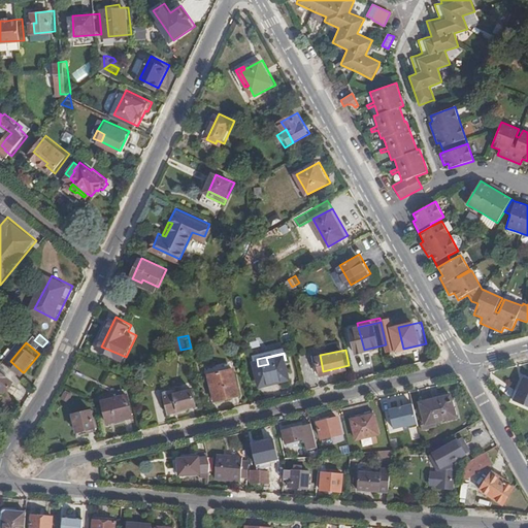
[(292,382),(286,360),(285,360),(284,354),(266,358),(268,364),(258,366),(264,388),(292,382)]
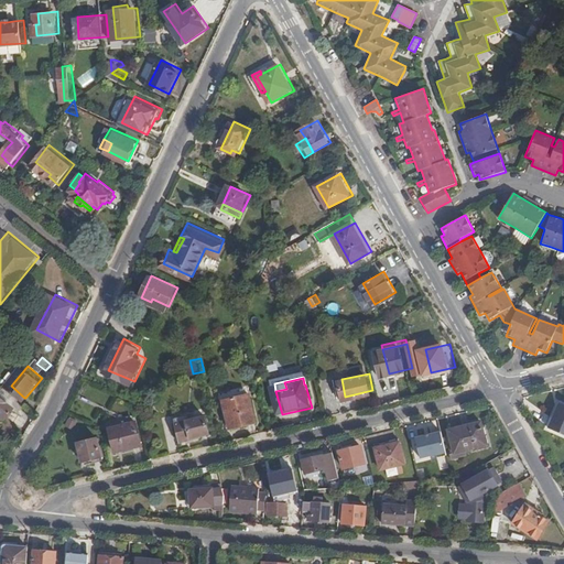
[(0,391),(0,421),(8,413),(10,414),(15,408),(13,405),(14,403),(0,391)]
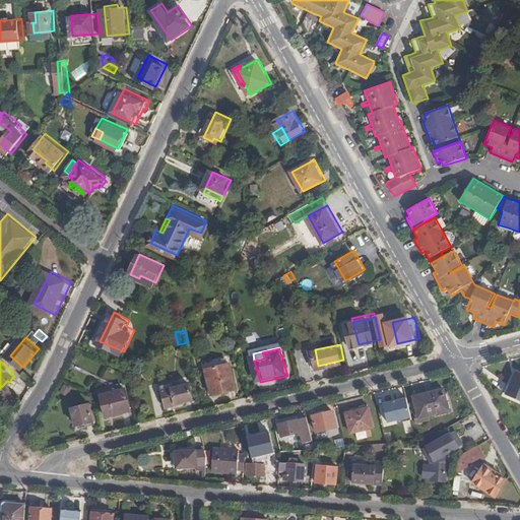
[(235,361),(210,368),(216,392),(242,387),(235,361)]
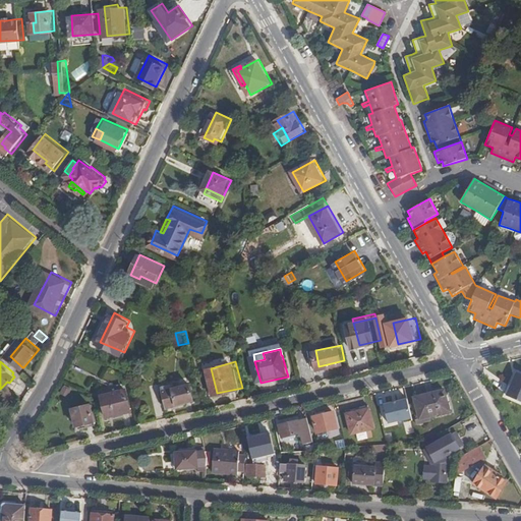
[(520,401),(520,373),(510,397),(520,401)]
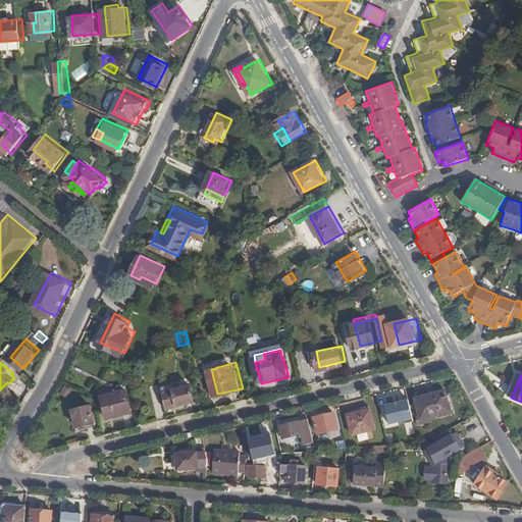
[(198,399),(193,381),(177,385),(167,387),(171,405),(198,399)]
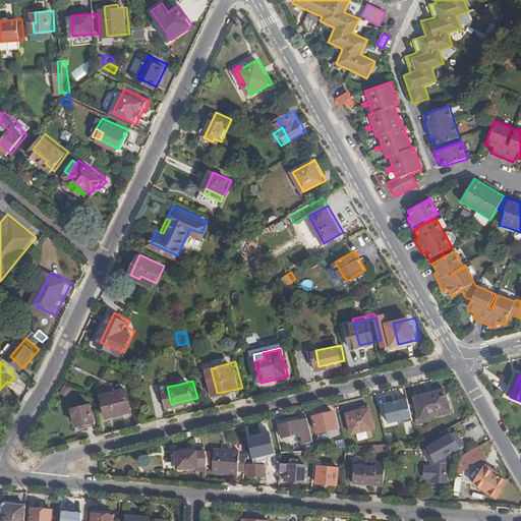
[(134,408),(129,390),(106,395),(110,414),(134,408)]
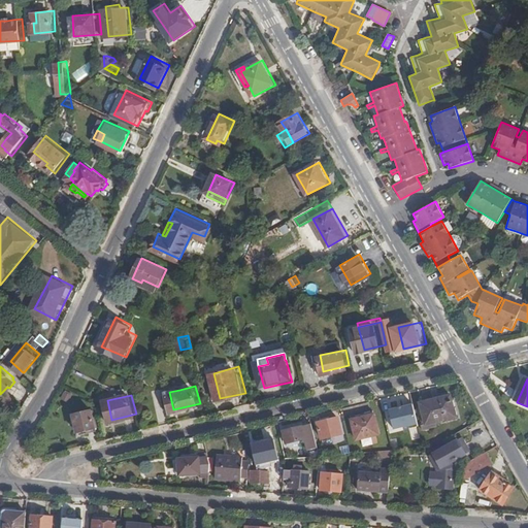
[(452,395),(422,402),(427,424),(433,422),(437,421),(457,416),(452,395)]
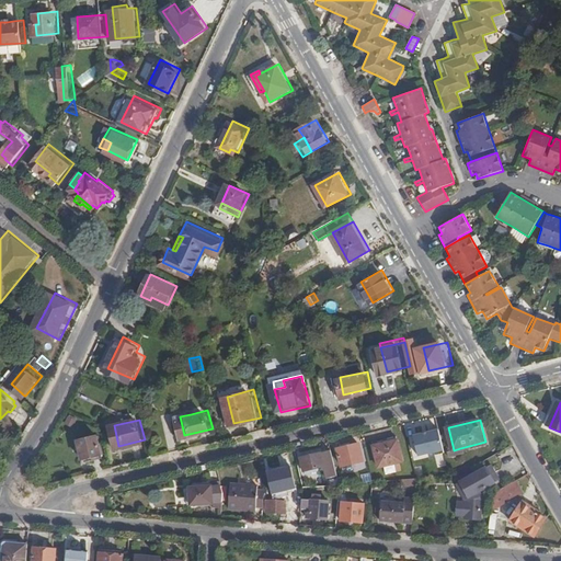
[(105,454),(100,433),(81,437),(86,456),(95,454),(96,456),(105,454)]
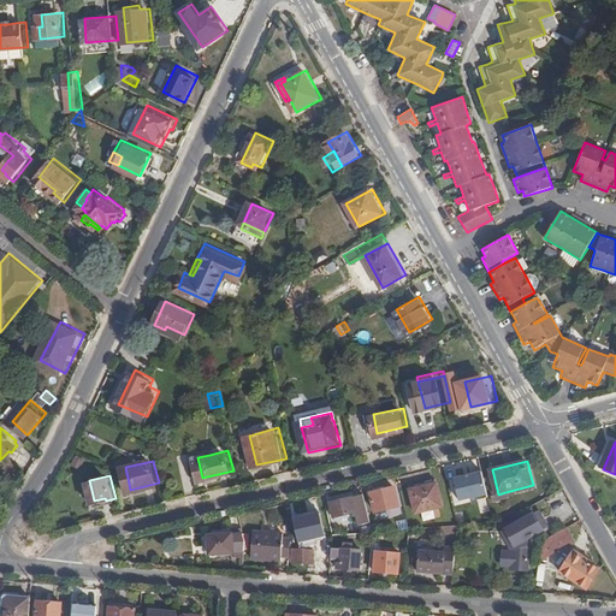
[(438,483),(412,490),(416,510),(443,504),(438,483)]
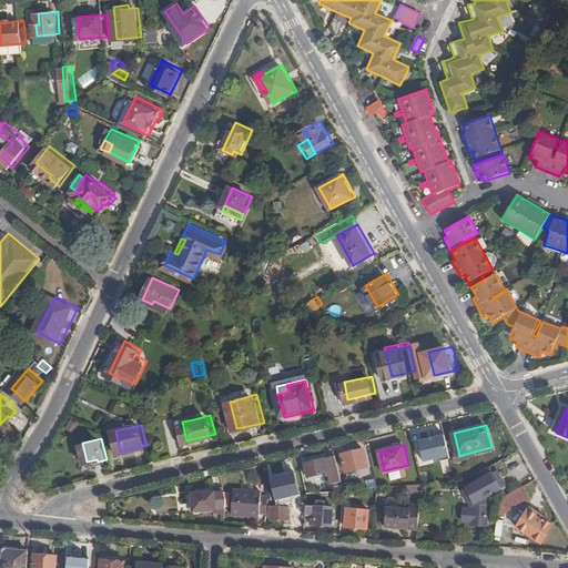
[(365,449),(345,454),(348,472),(369,466),(365,449)]
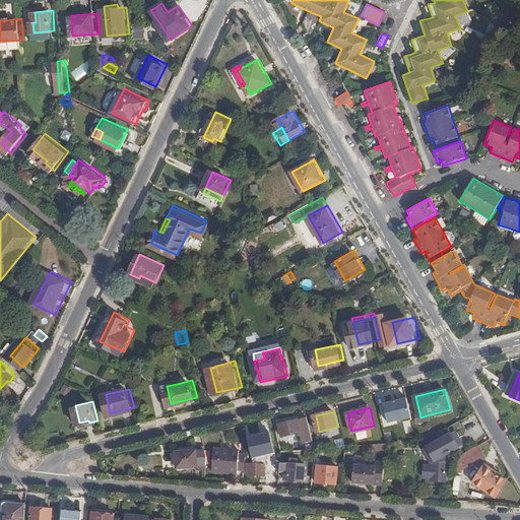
[(312,433),(309,417),(280,425),(283,438),(301,434),(303,444),(314,441),(312,433)]
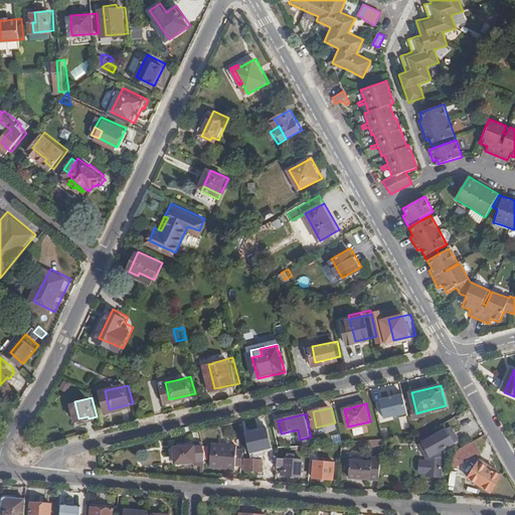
[(382,428),(384,439),(391,439),(388,426),(382,428)]
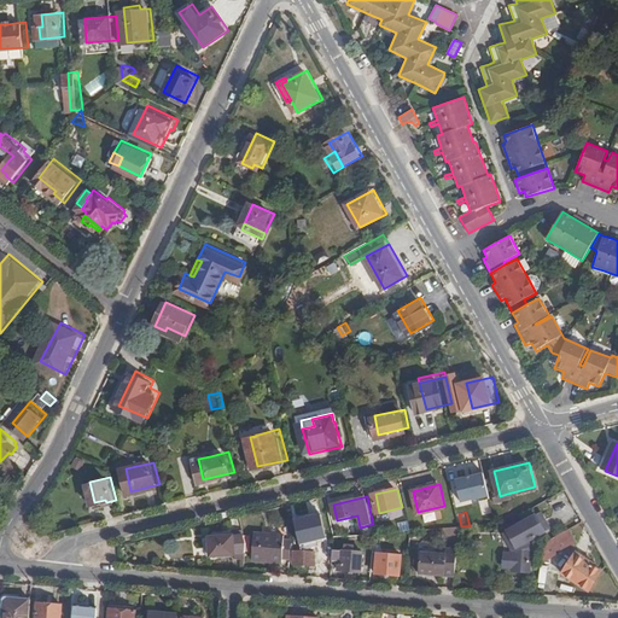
[(516,553),(511,553),(508,567),(513,567),(513,571),(530,572),(532,548),(529,541),(552,529),(542,512),(508,530),(513,538),(509,541),(516,552),(516,553)]
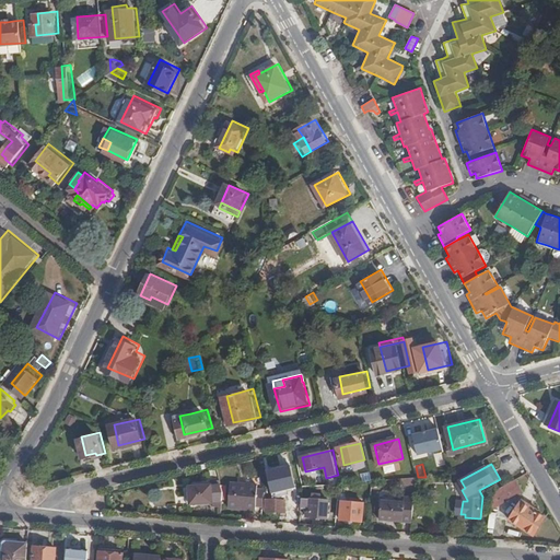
[(417,486),(418,478),(400,479),(400,487),(417,486)]
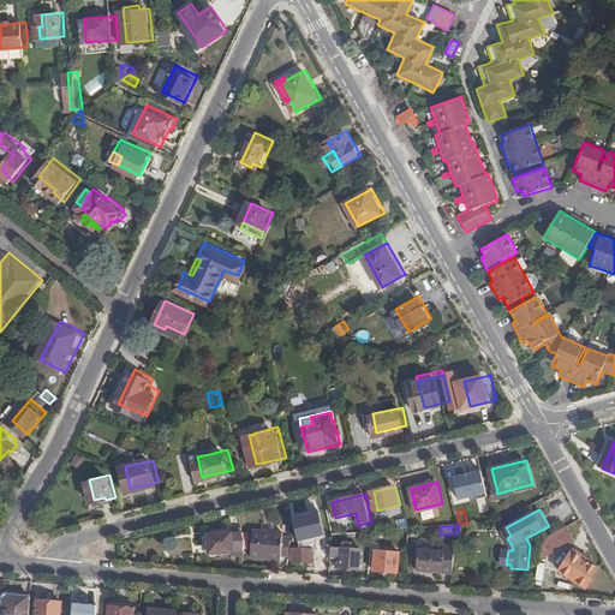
[(575,539),(567,525),(539,541),(538,556),(547,556),(575,539)]
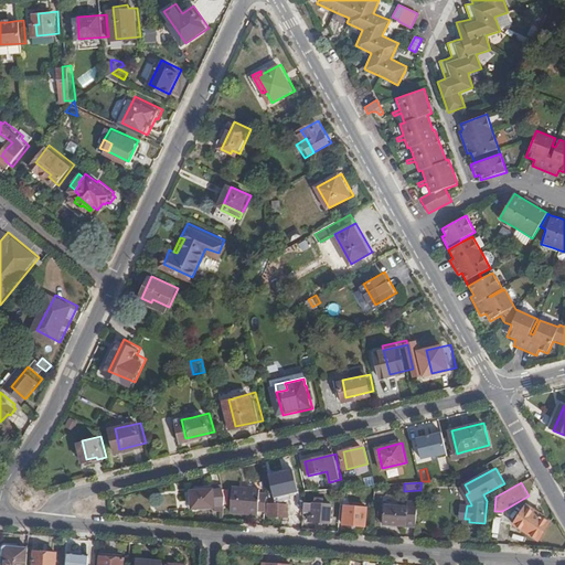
[(226,489),(224,483),(214,484),(215,489),(192,492),(195,511),(217,508),(217,513),(223,512),(227,511),(227,504),(227,497),(226,489)]
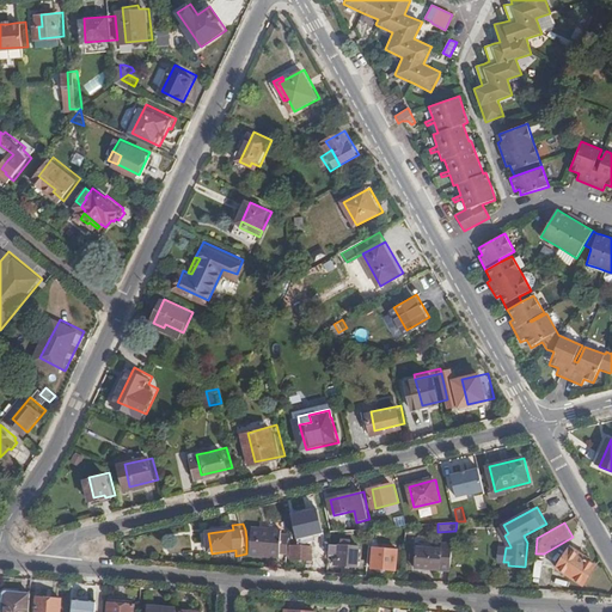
[(291,552),(293,533),(285,533),(285,530),(255,526),(252,554),(282,556),(283,552),(291,552)]
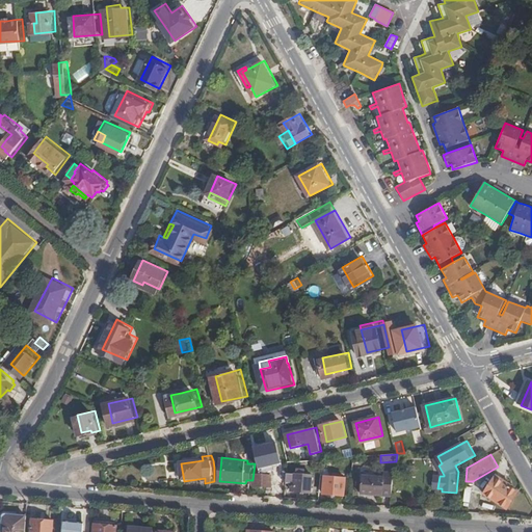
[(286,472),(255,469),(254,483),(257,483),(257,485),(274,486),(274,484),(285,485),(286,472)]
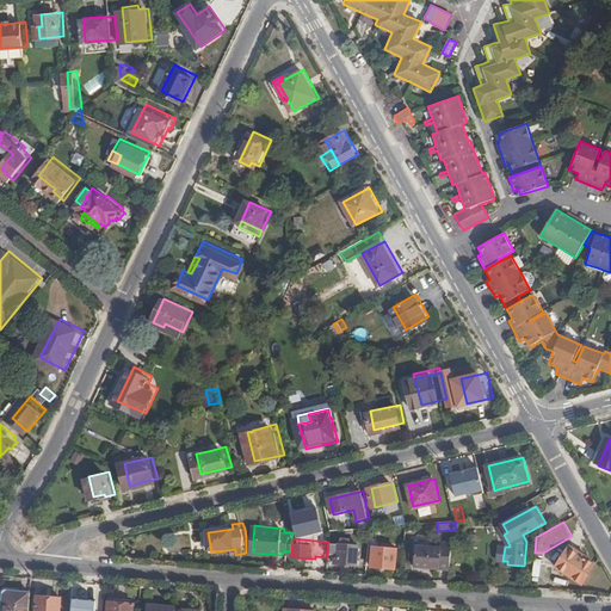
[(331,544),(331,556),(335,556),(335,565),(357,566),(358,545),(349,545),(349,541),(340,539),(340,544),(331,544)]
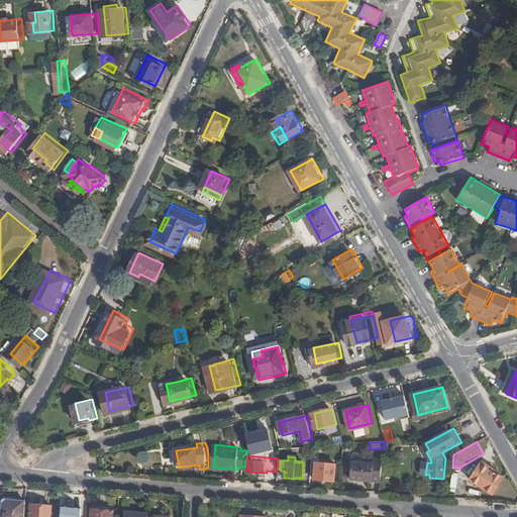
[(484,460),(472,480),(495,494),(505,478),(489,468),(491,464),(484,460)]
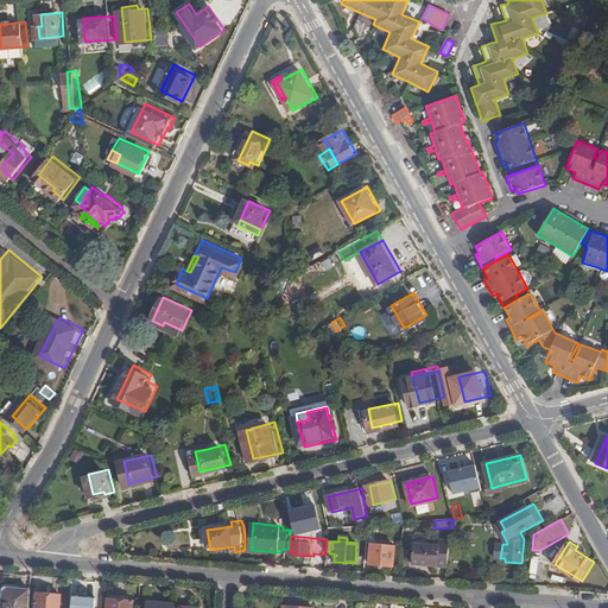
[(450,567),(451,545),(416,543),(415,564),(450,567)]
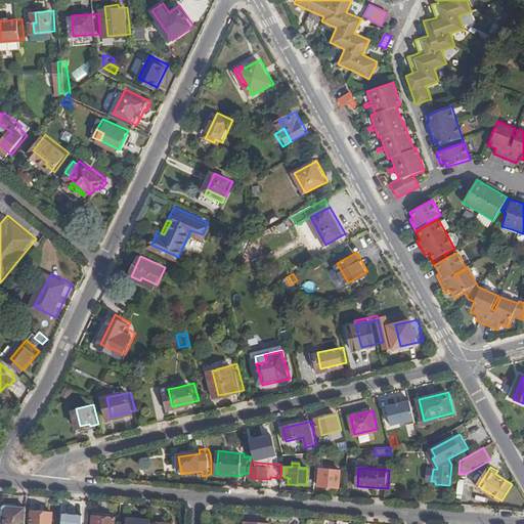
[(342,471),(321,469),(320,485),(340,487),(342,471)]
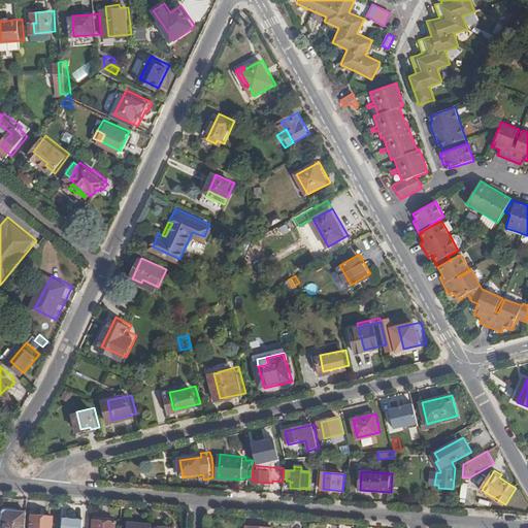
[(26,527),(28,510),(8,509),(6,514),(4,527),(26,527)]
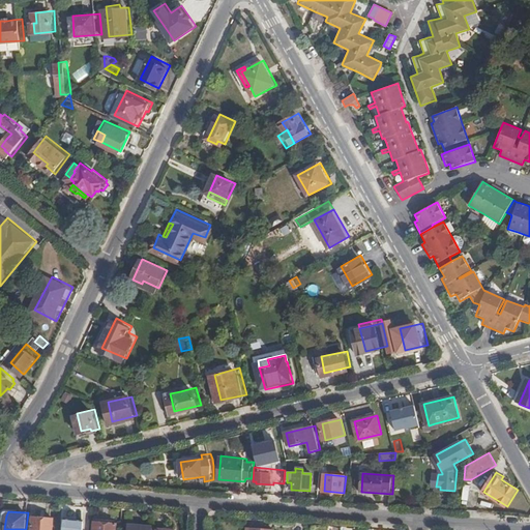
[(64,520),(63,529),(83,529),(85,522),(77,521),(78,517),(71,517),(71,520),(64,520)]
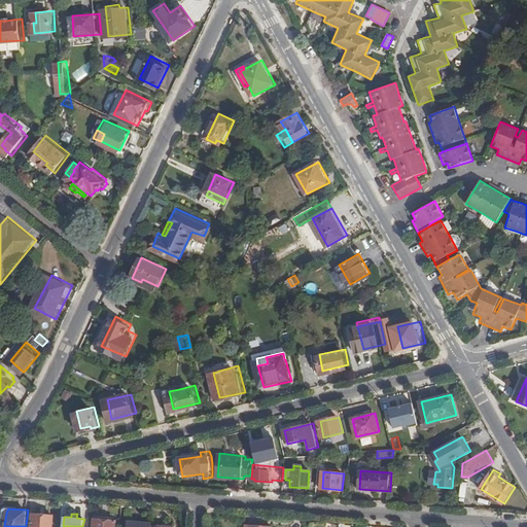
[(51,526),(54,517),(34,515),(32,526),(51,526)]
